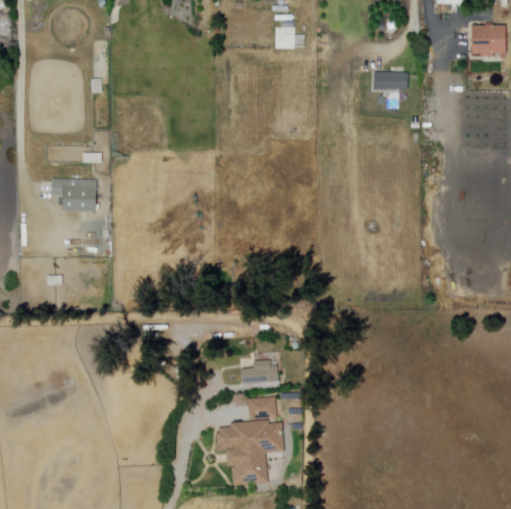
[(472,22),(507,23),(507,52),(472,52),(472,22)]
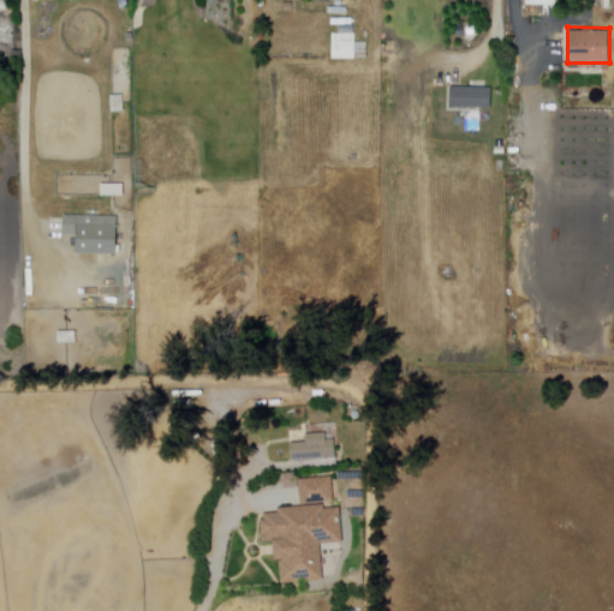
[(355,57),(332,57),(332,30),(355,30),(355,40),(367,40),(367,55),(355,57)]
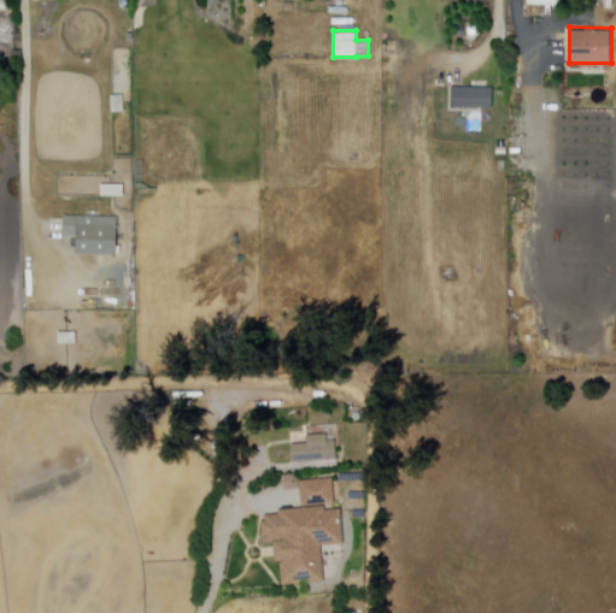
[(451,83),(493,84),(492,106),(450,105),(451,83)]
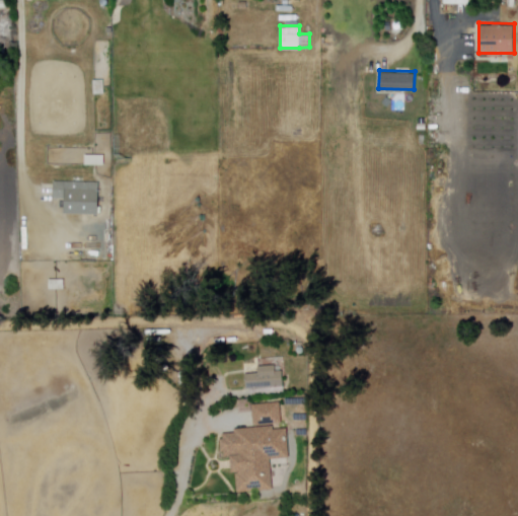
[(53,178),(99,179),(98,213),(63,212),(63,197),(53,197),(53,178)]
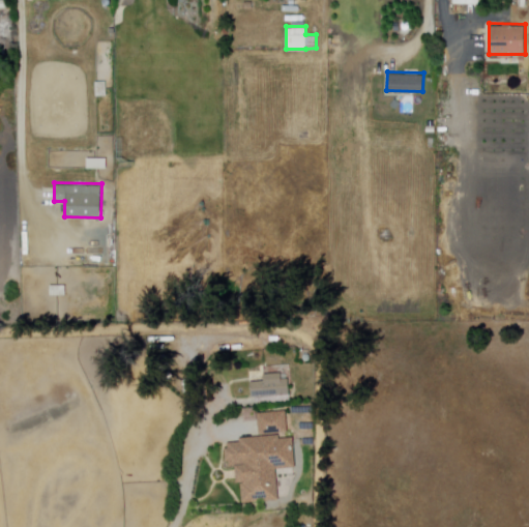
[(288,377),(289,393),(251,396),(250,380),(263,379),(263,372),(281,371),(281,377),(288,377)]
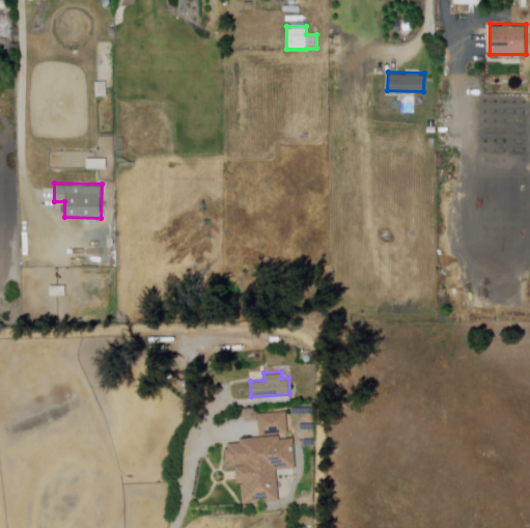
[(262,429),(261,409),(286,408),(287,427),(262,429)]
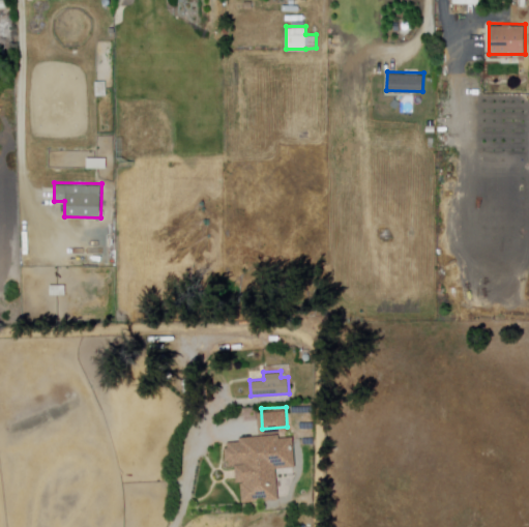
[(225,441),(240,440),(239,436),(280,433),(280,436),(293,435),(295,466),(276,467),(278,498),(241,501),(240,481),(235,481),(234,463),(226,463),(225,441)]
